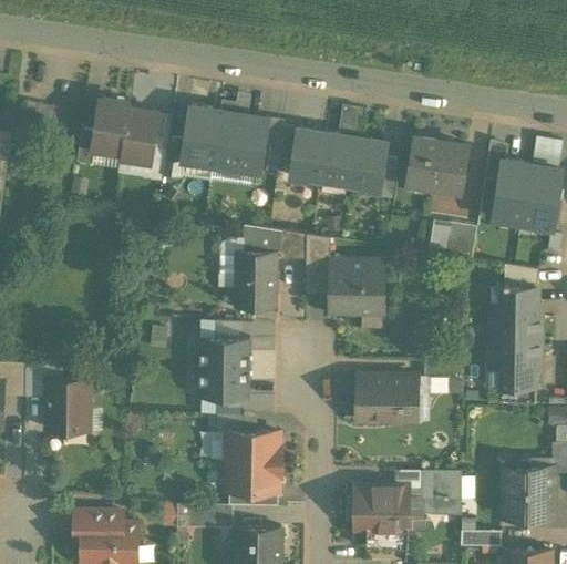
[(129,103),(99,99),(94,131),(91,149),(94,150),(120,153),(121,153),(127,108),(129,108),(129,103)]
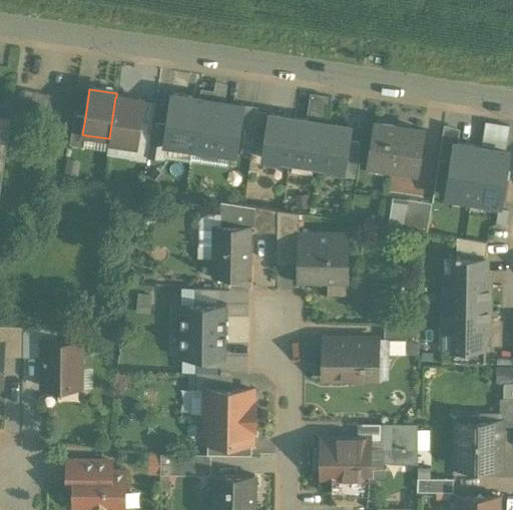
[(58,99),(25,93),(20,114),(53,121),(58,99)]
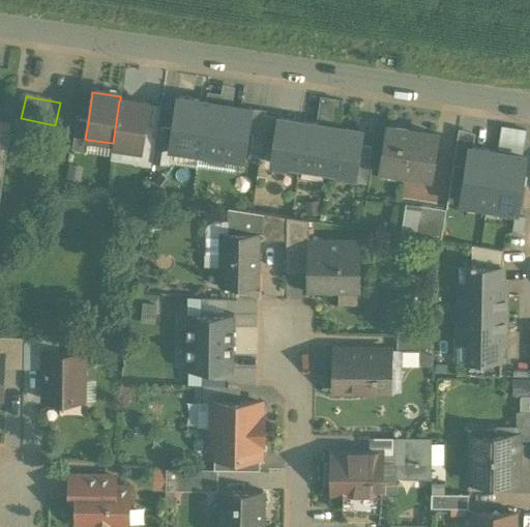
[(205,103),(176,98),(169,148),(196,152),(196,154),(197,154),(205,103)]
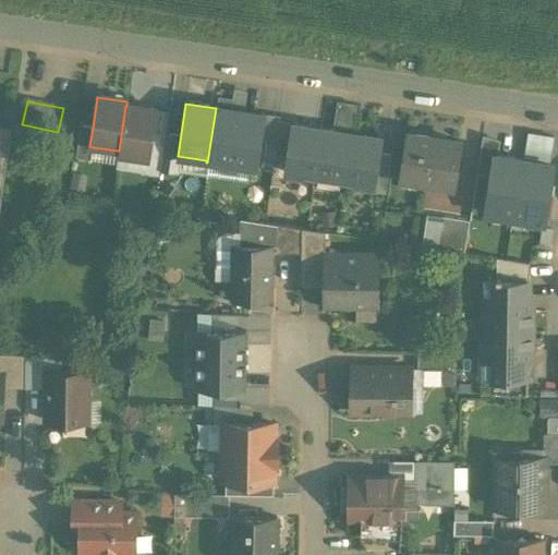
[(126,106),(125,106),(119,151),(118,151),(118,155),(147,159),(154,109),(126,106)]
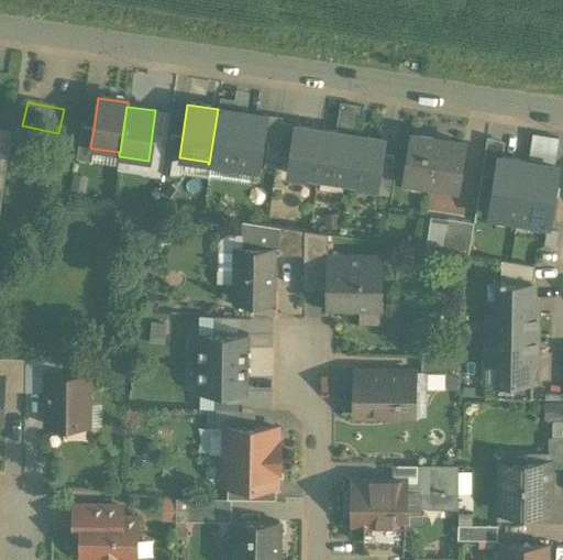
[(262,123),(224,117),(225,110),(218,109),(209,164),(257,172),(265,117),(263,117),(262,123)]
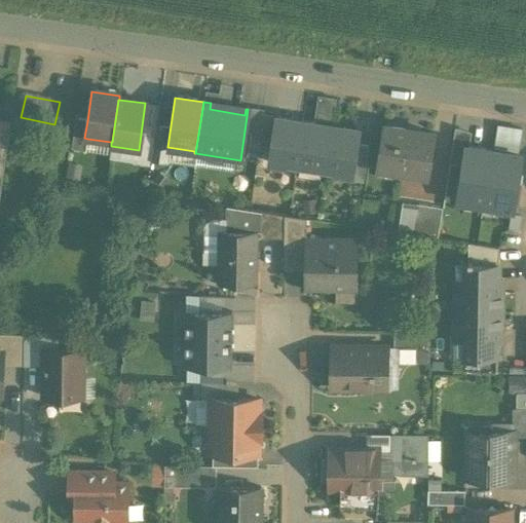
[(330,127),(274,119),(271,141),(269,154),(267,164),(285,167),(286,164),(324,171),(330,127)]
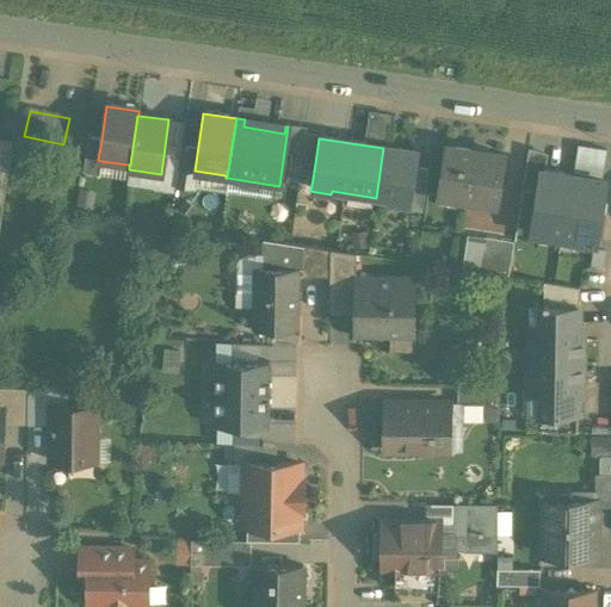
[(102,141),(87,140),(81,174),(99,177),(102,161),(98,160),(102,141)]
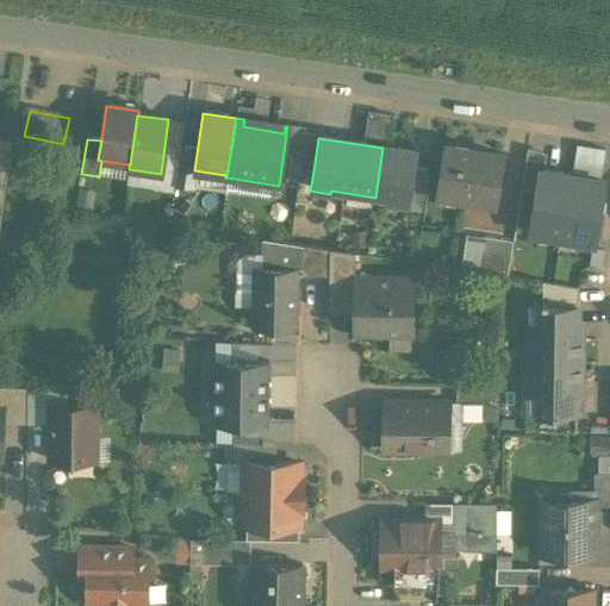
[(0,216),(11,144),(0,142),(0,216)]
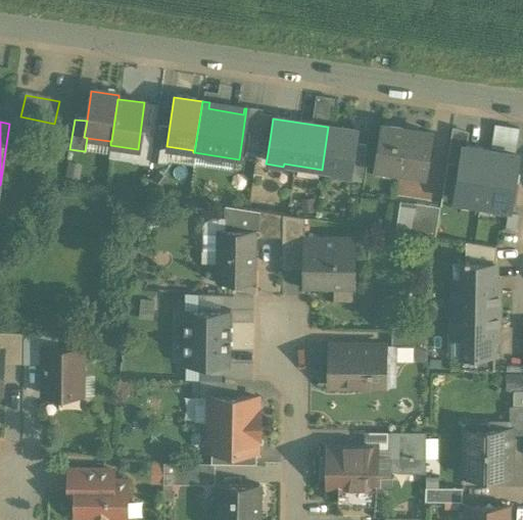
[(381,126),(374,168),(424,176),(430,134),(381,126)]
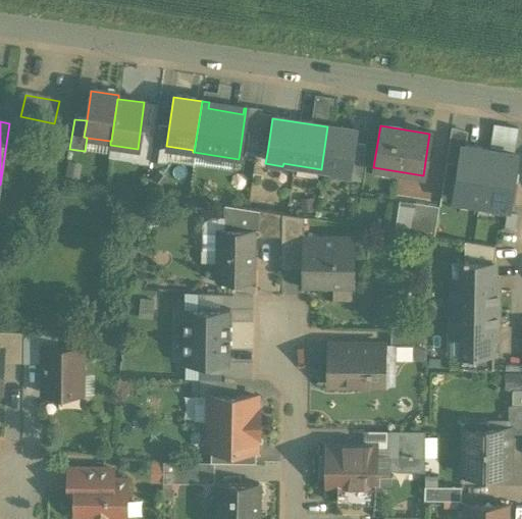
[(355,131),(327,126),(321,169),(331,170),(331,173),(348,175),(353,145),(355,131)]
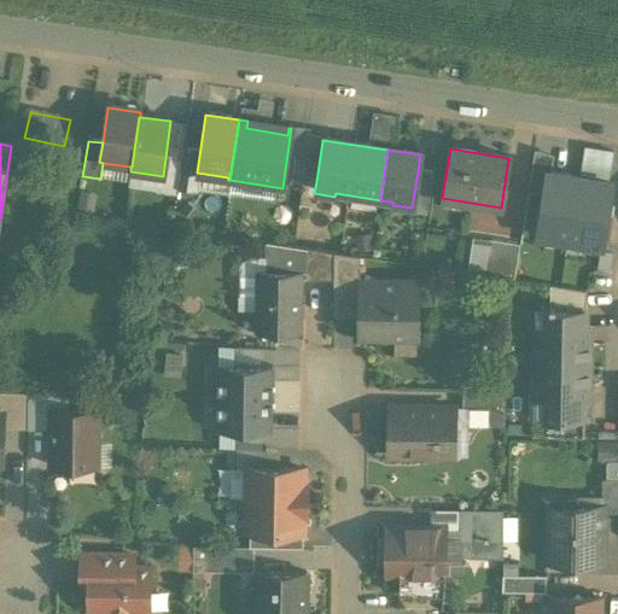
[(319,165),(304,163),(302,179),(316,181),(319,165)]
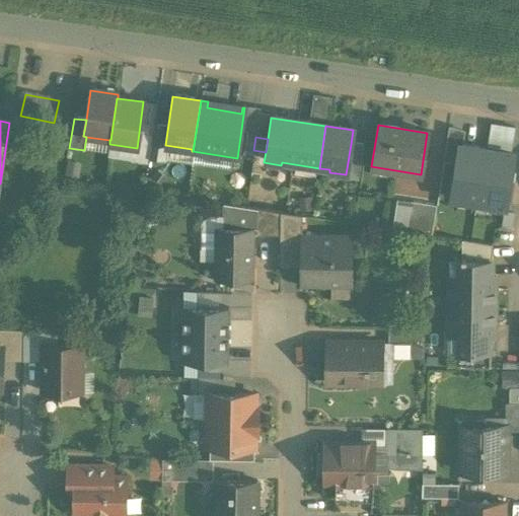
[(363,146),(351,144),(346,174),(346,179),(358,181),(363,146)]
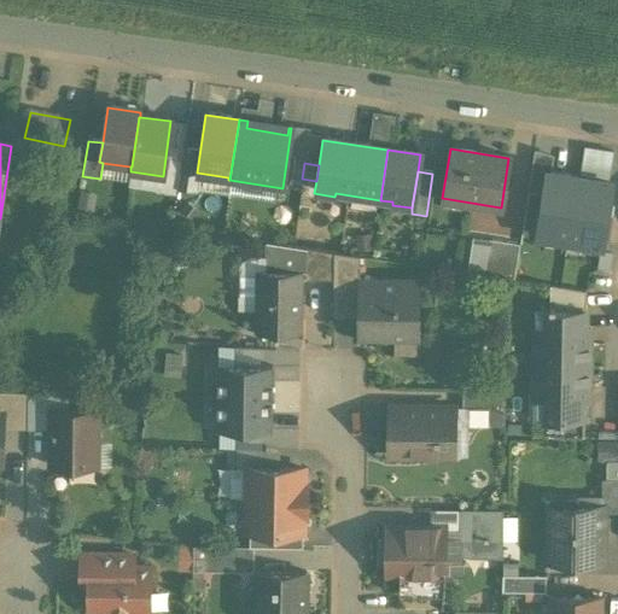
[(546,175),(536,239),(602,250),(612,186),(546,175)]
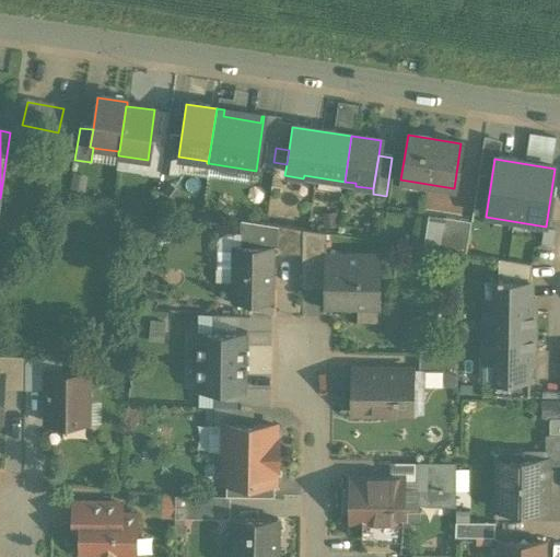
[(469,223),(442,219),(436,251),(465,255),(469,223)]
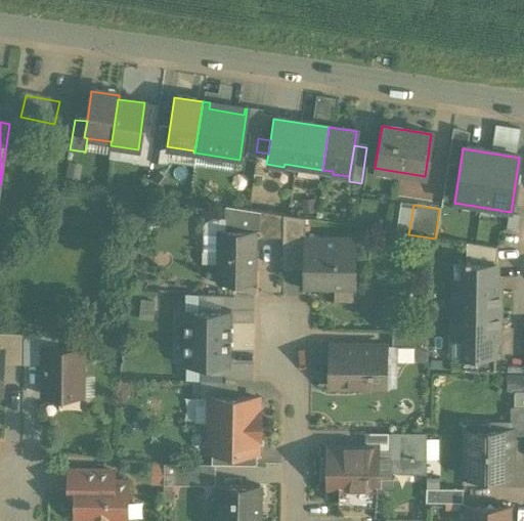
[(282,215),(259,211),(259,237),(281,237),(282,215)]
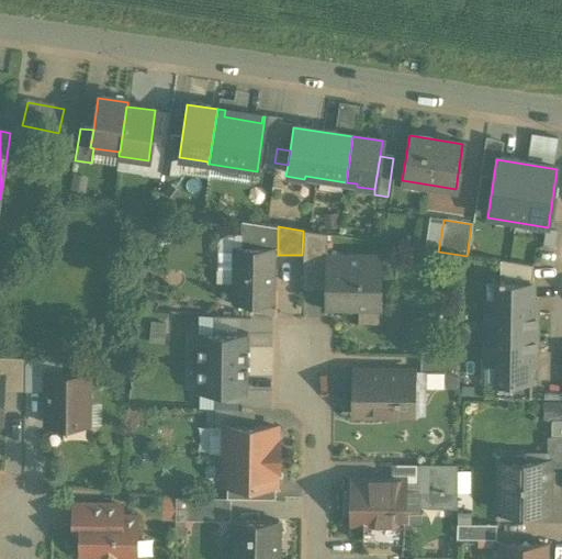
[(326,234),(303,231),(302,255),(302,289),(326,289),(326,308),(379,309),(379,257),(326,256),(326,234)]
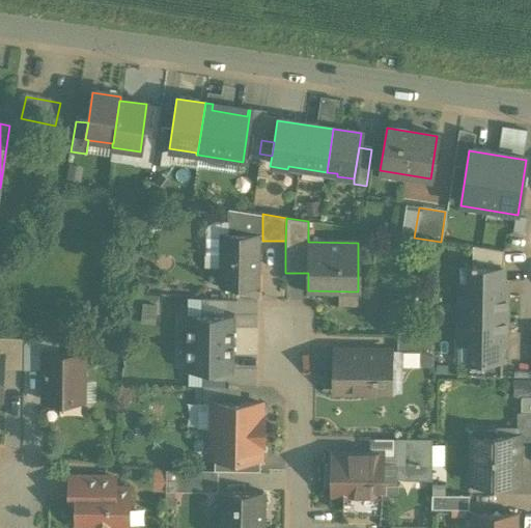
[(258,233),(220,233),(219,286),(257,287),(258,233)]
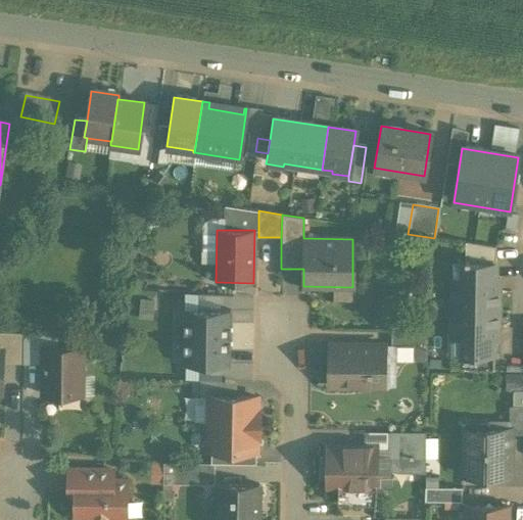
[(494,248),(465,243),(464,261),(468,261),(468,265),(494,265),(494,248)]
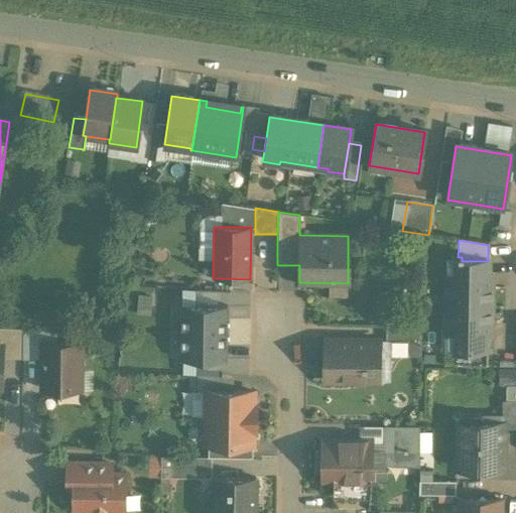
[(488,261),(462,261),(462,257),(458,257),(458,261),(449,261),(449,278),(445,278),(444,333),(448,333),(448,351),(457,351),(457,355),(461,355),(461,351),(487,351),(487,337),(491,337),(492,276),(488,276),(488,261)]
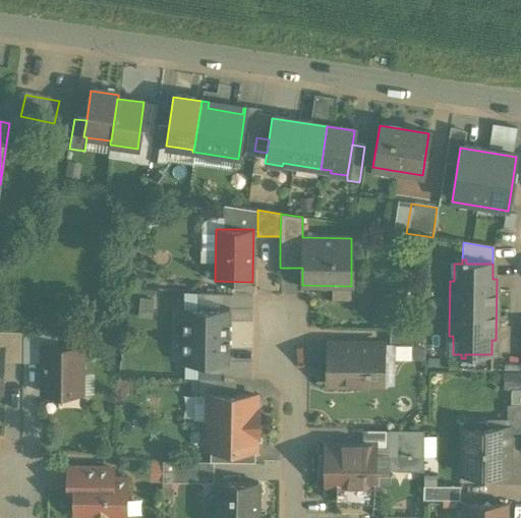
[(183,293),(183,309),(198,310),(198,307),(216,307),(216,310),(220,310),(220,295),(183,293)]
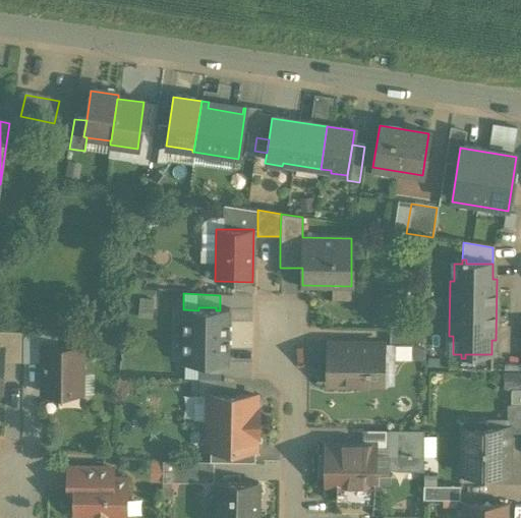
[(183,309),(183,337),(229,338),(229,310),(220,310),(216,310),(216,307),(198,307),(198,310),(183,309)]
